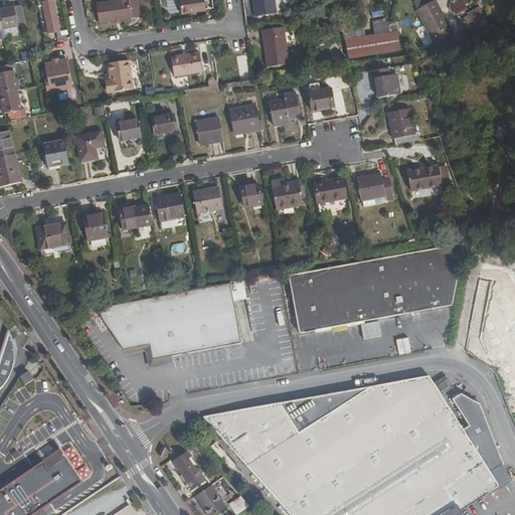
[(60,31),(54,0),(50,0),(45,1),(51,33),(60,31)]
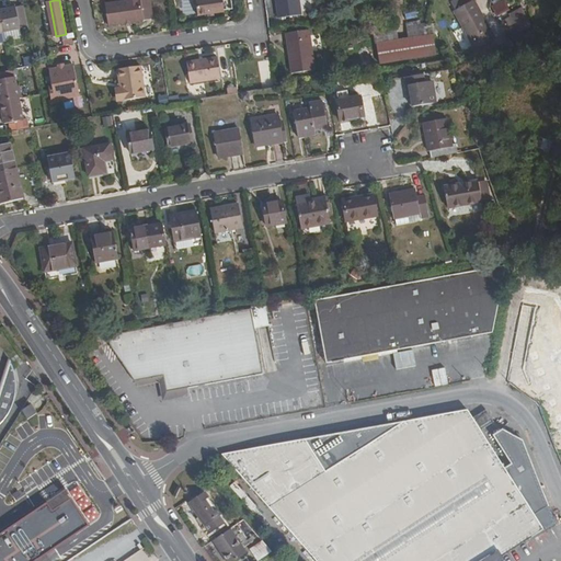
[(144,21),(140,0),(124,0),(106,2),(110,24),(144,21)]
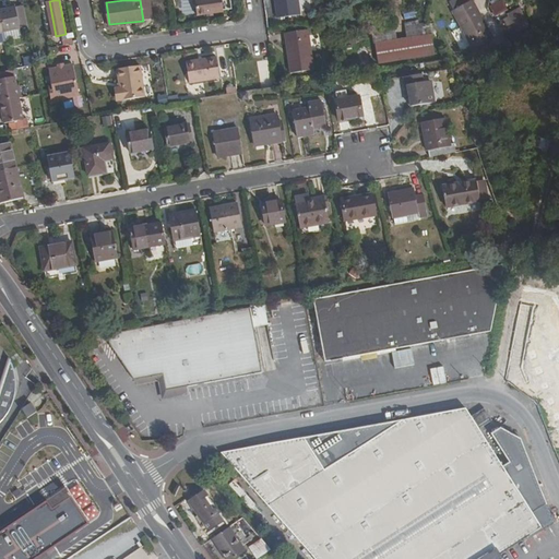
[(223,13),(219,0),(192,0),(195,16),(223,13)]
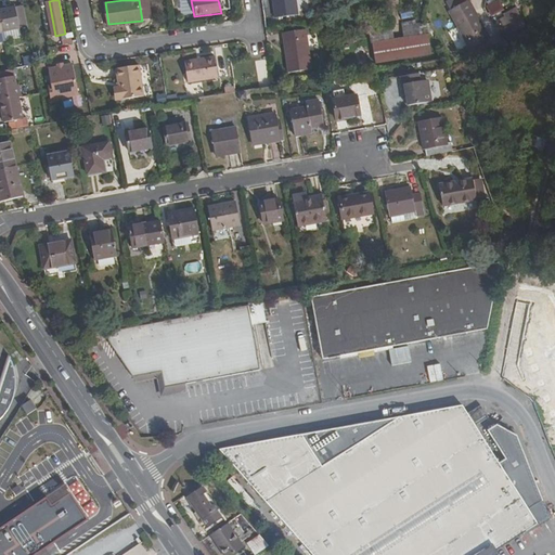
[(299,14),(297,0),(273,0),(275,16),(299,14)]
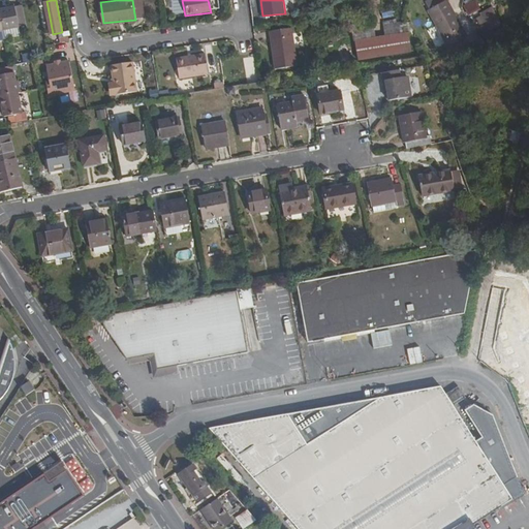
[(431,0),(424,4),(428,11),(444,1),(443,0),(431,0)]
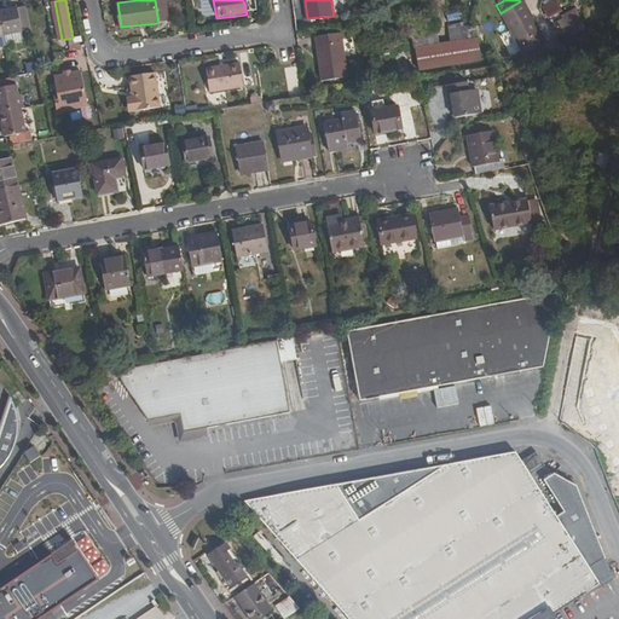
[(520,0),(520,1),(501,13),(499,15),(525,56),(544,45),(545,45),(539,35),(542,33),(520,0)]
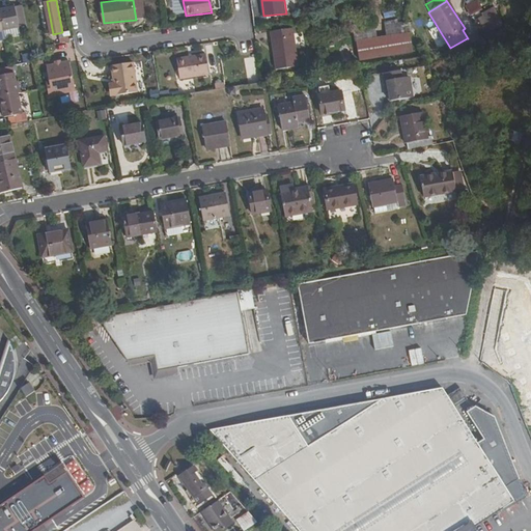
[(0,30),(26,25),(22,4),(0,8),(0,30)]
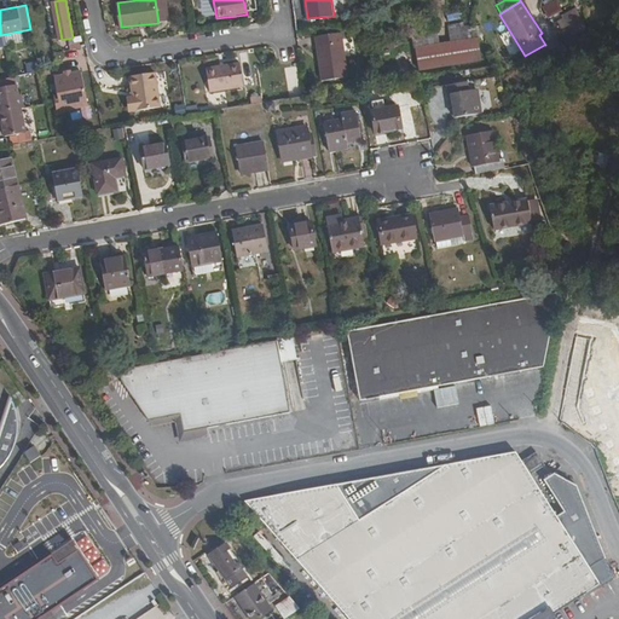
[(567,13),(578,35),(590,28),(577,10),(576,9),(567,13)]
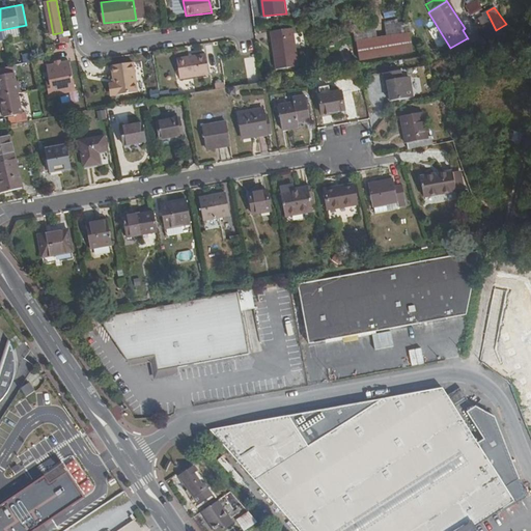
[(483,14),(494,31),(496,30),(486,11),(483,14)]
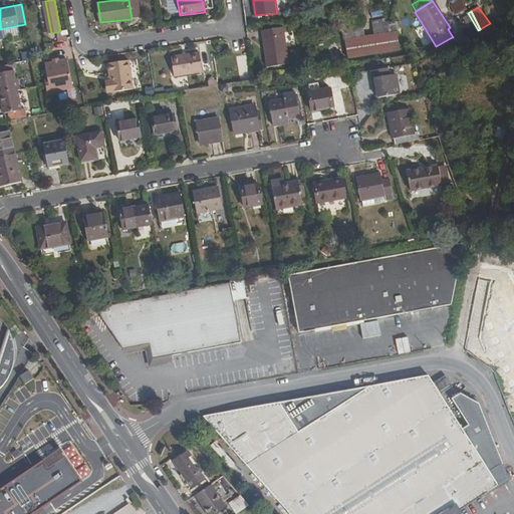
[(401,50),(410,49),(400,22),(382,24),(373,26),(375,36),(397,33),(401,50)]
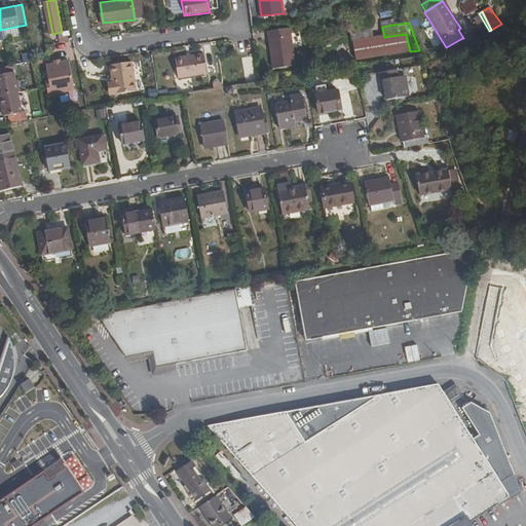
[(350,43),(353,43),(373,39),(371,28),(364,29),(348,31),(350,43)]
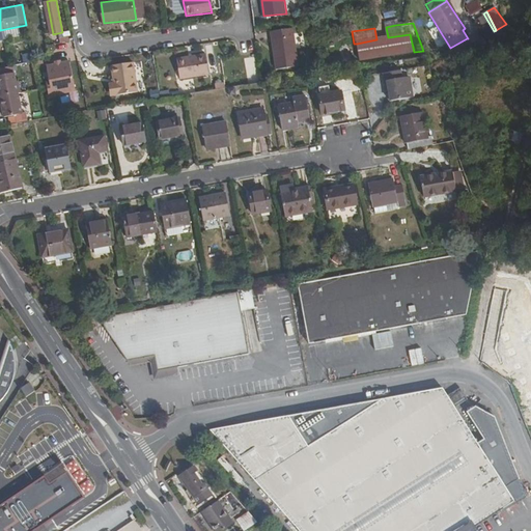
[(298,67),(292,29),(271,31),(275,70),(298,67)]
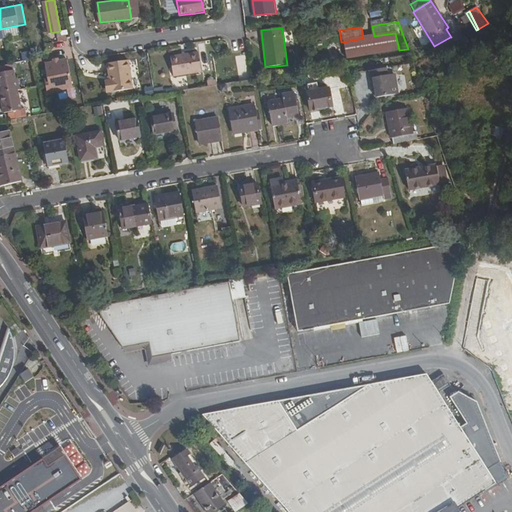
[(347,59),(399,50),(395,33),(374,36),(363,38),(344,42),(347,59)]
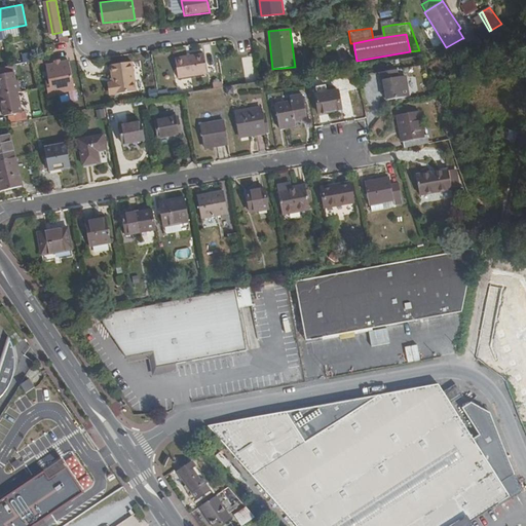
[(462,38),(446,47),(448,51),(464,42),(462,38)]
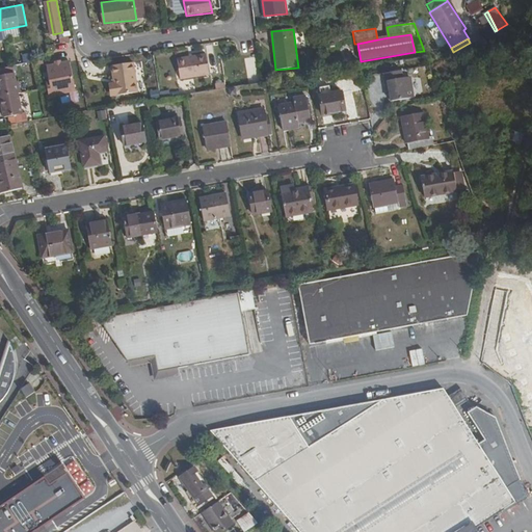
[(209,76),(206,55),(178,59),(180,80),(209,76)]
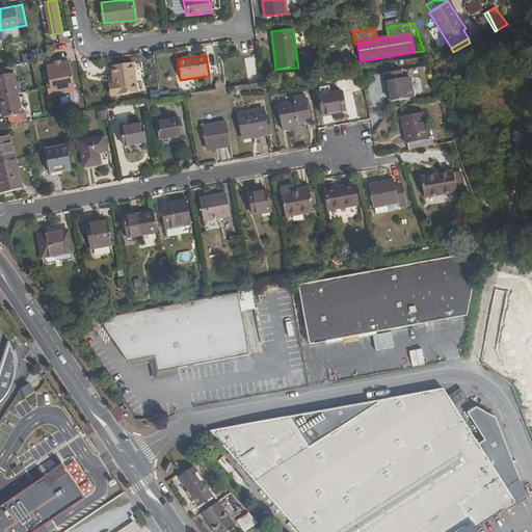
[(331,59),(333,67),(344,64),(342,57),(331,59)]
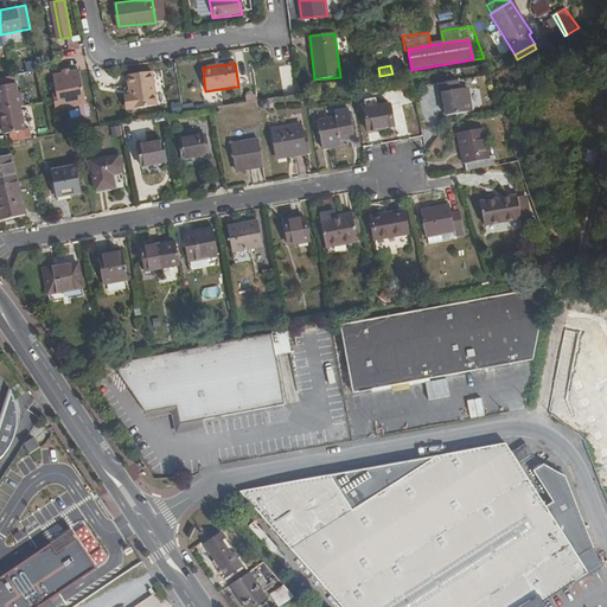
[(71,70),(64,71),(57,72),(61,91),(55,93),(58,108),(89,102),(82,68),(71,70)]
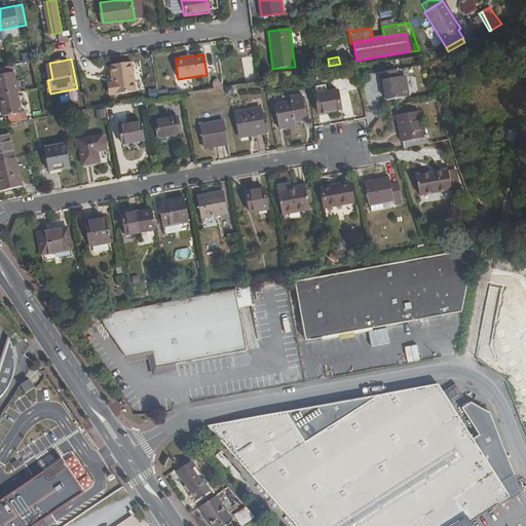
[(137,90),(133,61),(111,64),(113,81),(110,81),(112,95),(137,90)]
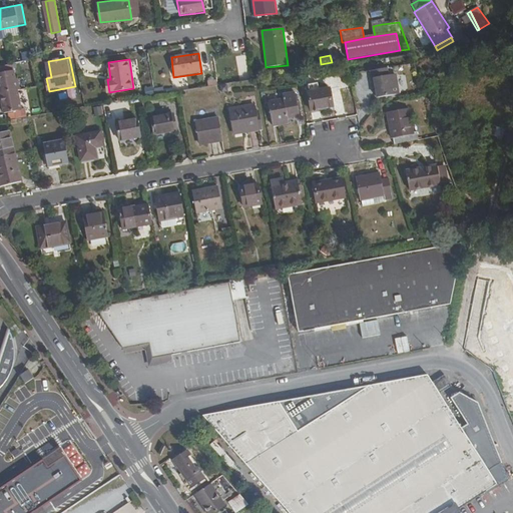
[(16,70),(15,63),(2,66),(0,66),(0,74),(7,112),(10,111),(12,119),(28,117),(26,108),(23,109),(20,90),(23,90),(20,78),(17,78),(16,70)]
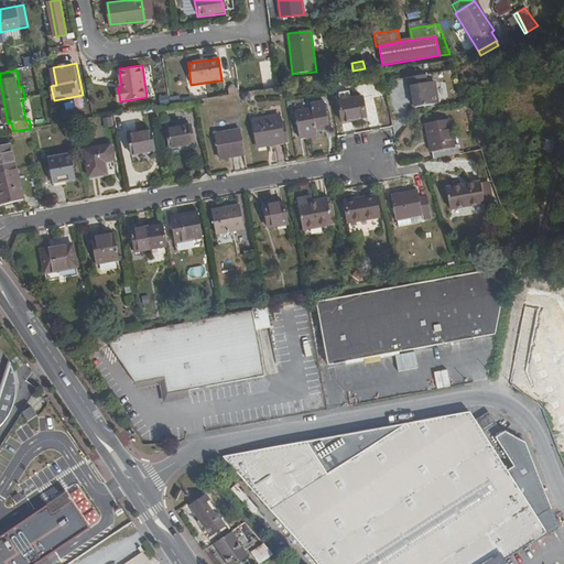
[(441,106),(437,84),(430,85),(429,77),(410,80),(413,100),(416,99),(418,109),(441,106)]
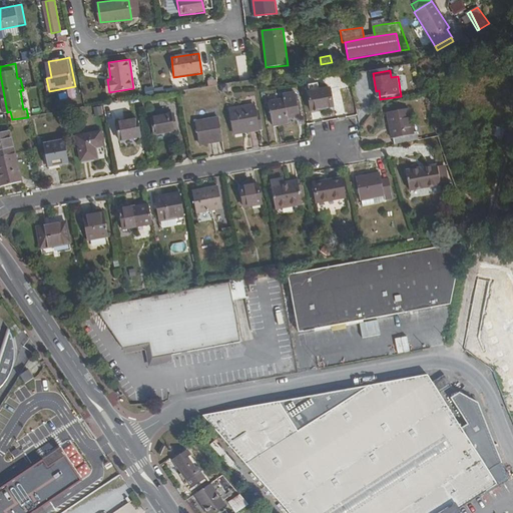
[(335,107),(332,89),(310,92),(314,111),(335,107)]
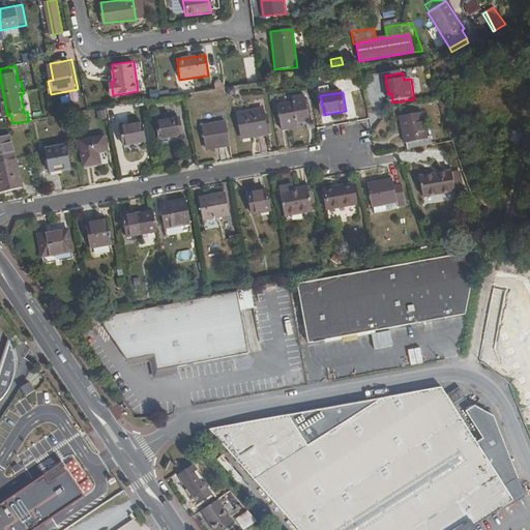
[(312,120),(307,96),(294,98),(295,104),(280,106),(285,129),(300,127),(299,122),(312,120)]
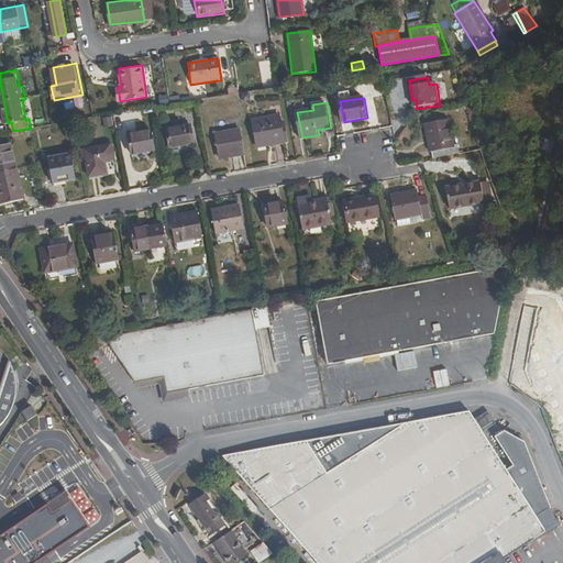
[(103,128),(113,125),(112,116),(101,118),(103,128)]
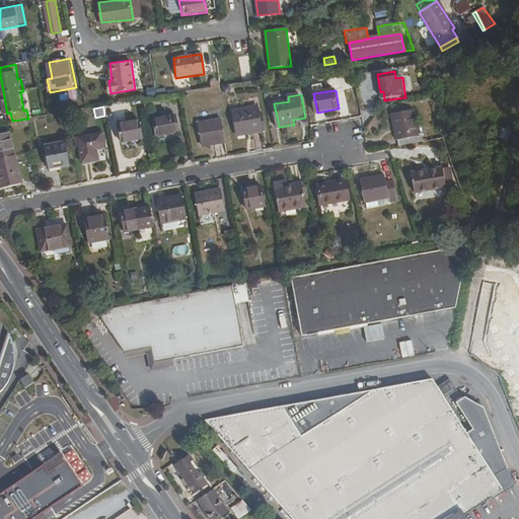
[(239,136),(247,135),(246,131),(264,128),(261,107),(234,112),(239,136)]
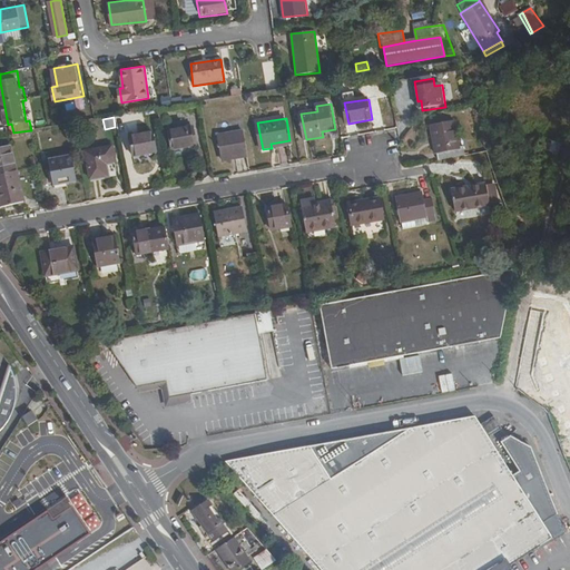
[(459,123),(434,126),(439,154),(441,154),(442,160),(464,156),(459,123)]
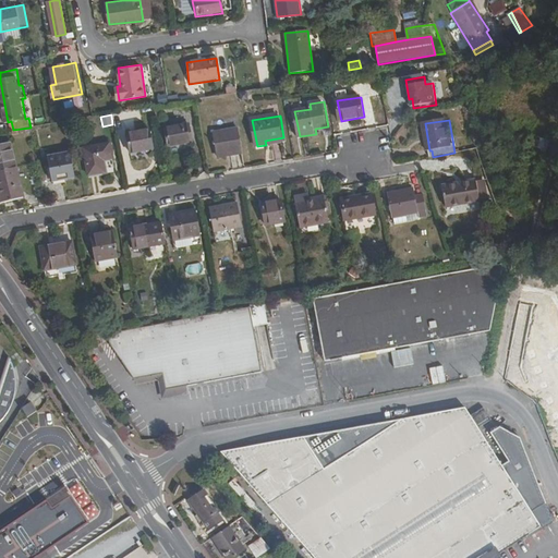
[(192,144),(189,126),(168,130),(171,147),(192,144)]
